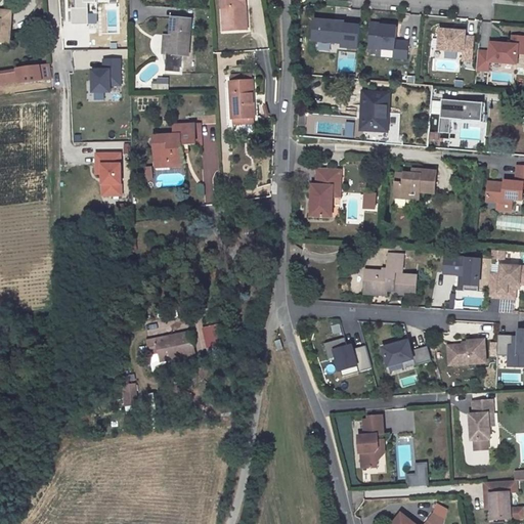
[(72,7),(72,25),(97,25),(97,13),(89,13),(88,4),(98,4),(97,0),(74,0),(75,7),(72,7)]
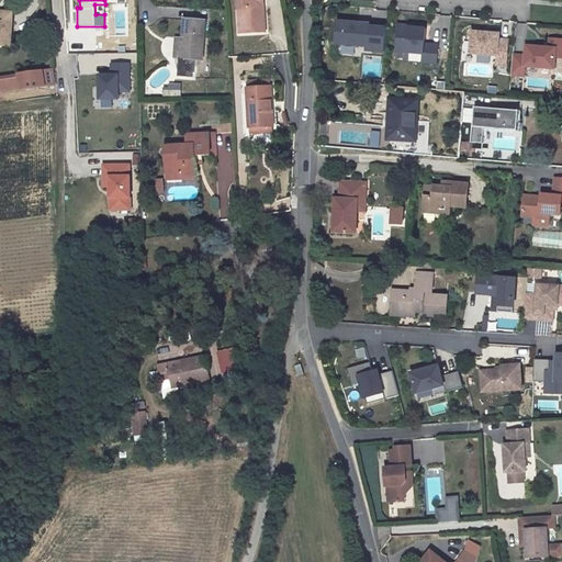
[(237,0),(239,27),(265,27),(263,4),(257,4),(257,0),(237,0)]
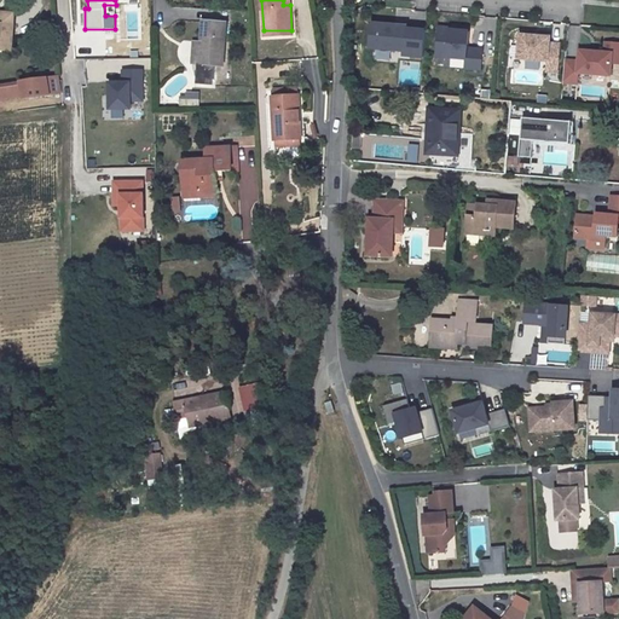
[(13,12),(0,11),(0,48),(10,50),(13,12)]
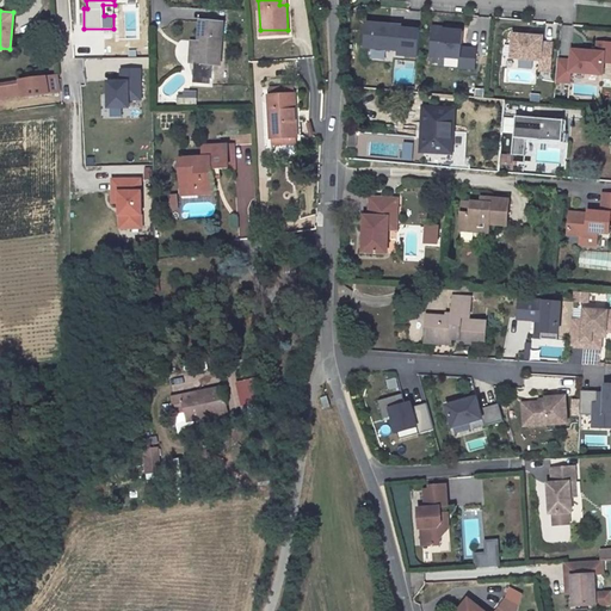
[(222,20),(197,18),(196,39),(198,39),(197,65),(221,65),(222,20)]
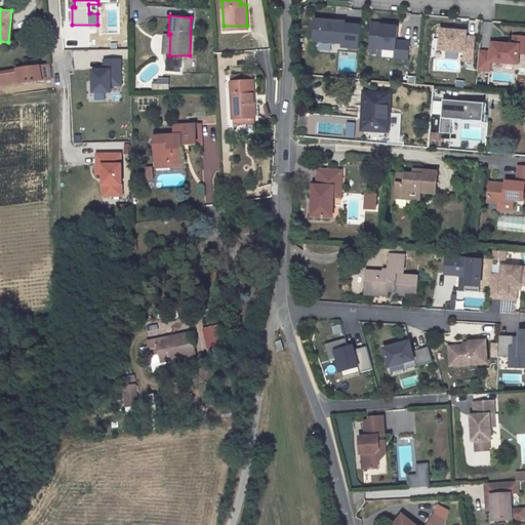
[(344,45),(347,25),(319,22),(317,42),(344,45)]
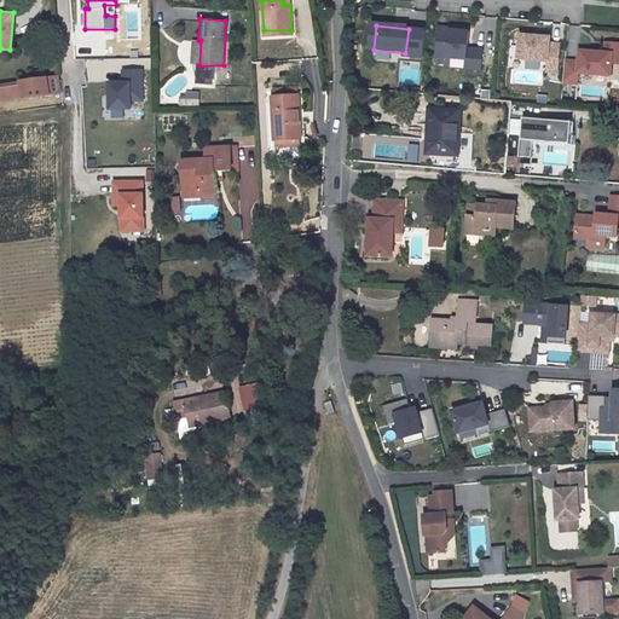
[(466,53),(467,34),(440,32),(439,59),(463,62),(463,70),(481,71),(482,55),(466,53)]
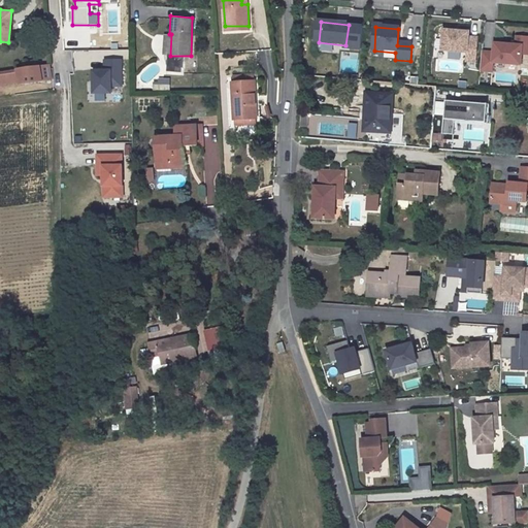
[(169,34),(163,33),(162,55),(170,56),(171,34),(169,34)]
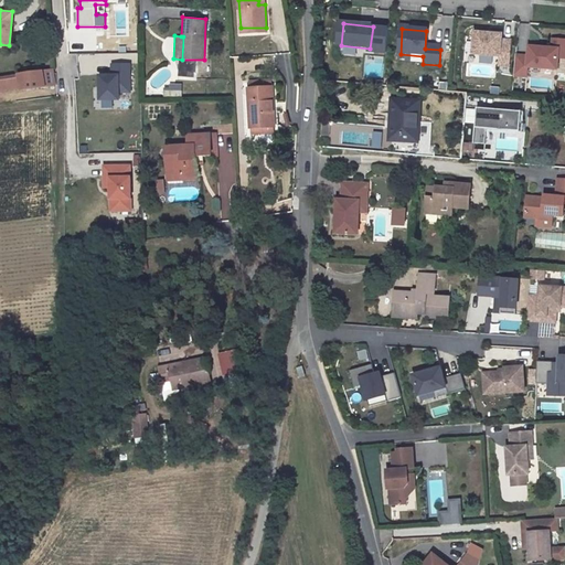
[(511,70),(512,44),(502,43),(503,39),(473,36),(472,60),(500,61),(500,68),(511,70)]
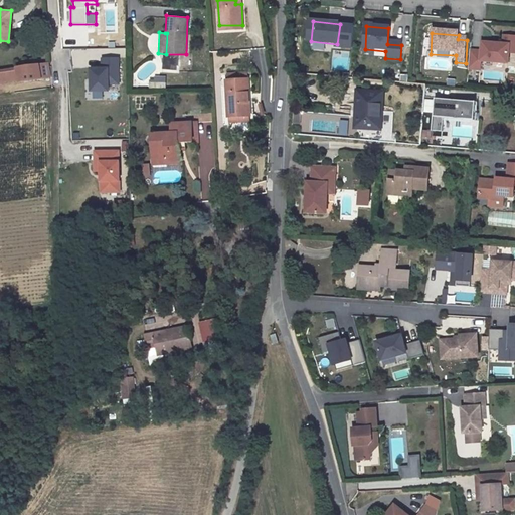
[(483,49),(472,48),(471,69),(486,70),(487,63),(511,65),(512,51),(514,51),(514,35),(507,35),(506,44),(483,42),(483,49)]
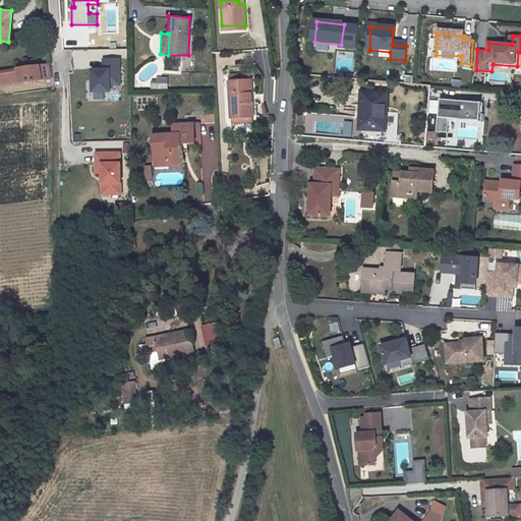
[(92,67),(93,95),(111,94),(111,87),(120,87),(119,58),(104,58),(105,67),(92,67)]
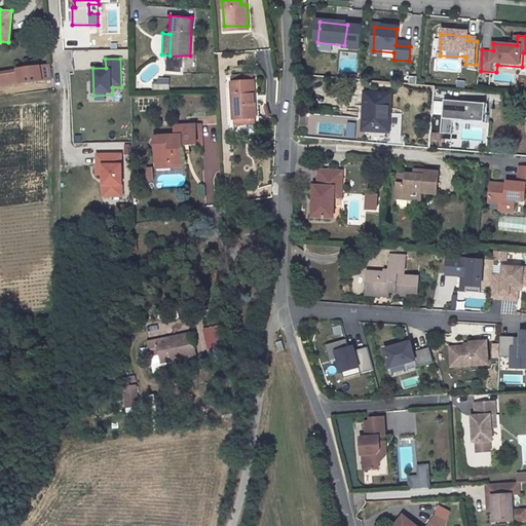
[(45,66),(48,78),(53,77),(50,64),(45,66)]
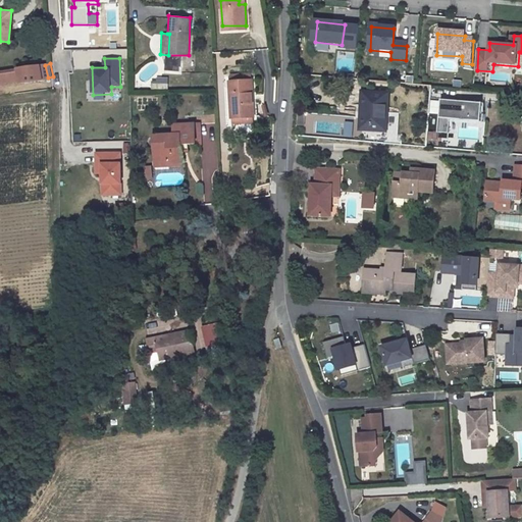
[(39,65),(16,68),(18,83),(42,81),(39,65)]
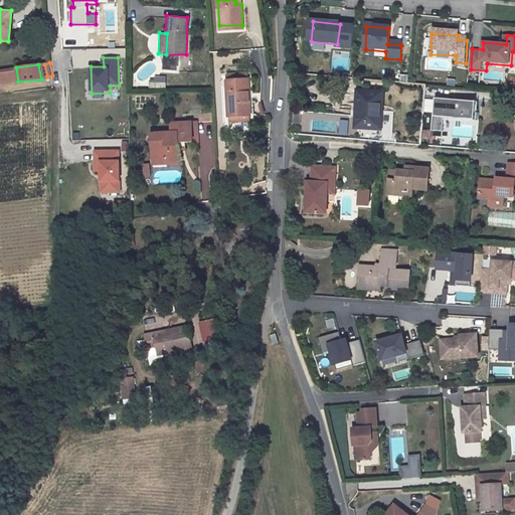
[(148,89),(164,88),(164,77),(148,78),(148,89)]
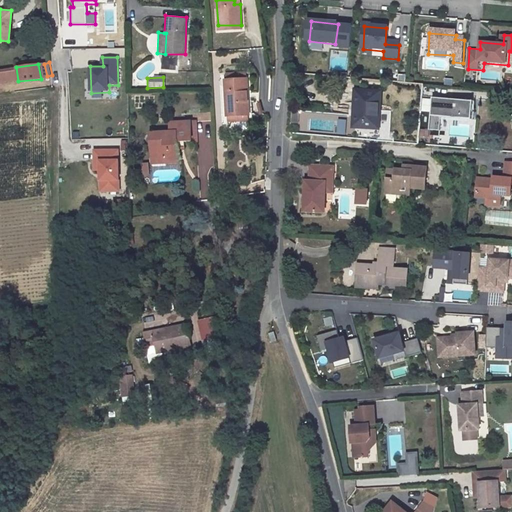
[(248,78),(226,80),(228,115),(249,114),(248,78)]
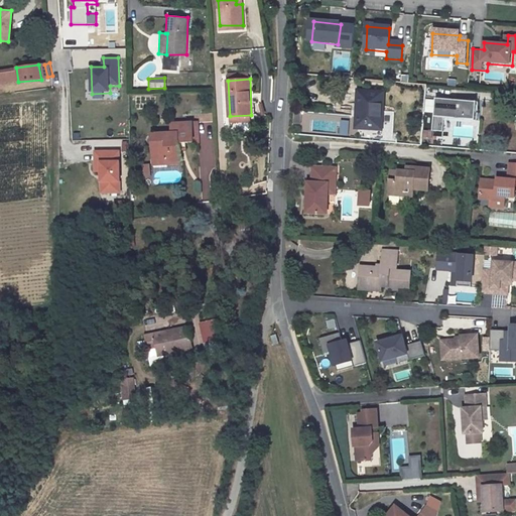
[(389,95),(364,92),(362,113),(365,114),(363,128),(383,130),(384,116),(388,116),(389,95)]
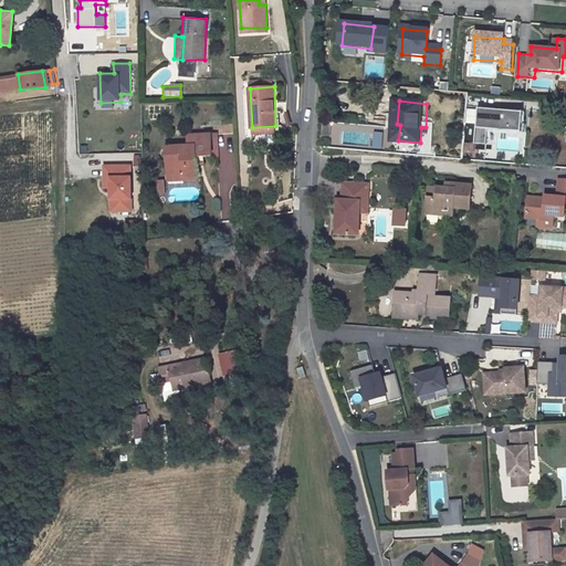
[(524,112),(480,107),(475,143),(486,144),(489,128),(523,132),(524,112)]
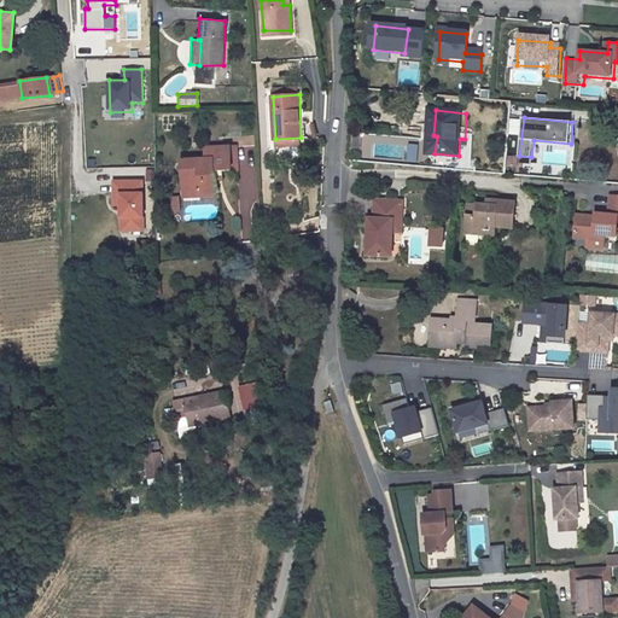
[(365,150),(366,134),(356,134),(355,149),(365,150)]
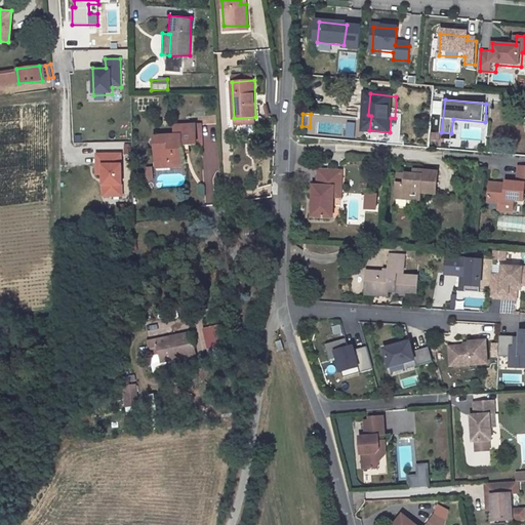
[(234,118),(233,118),(232,128),(255,127),(255,117),(234,118)]
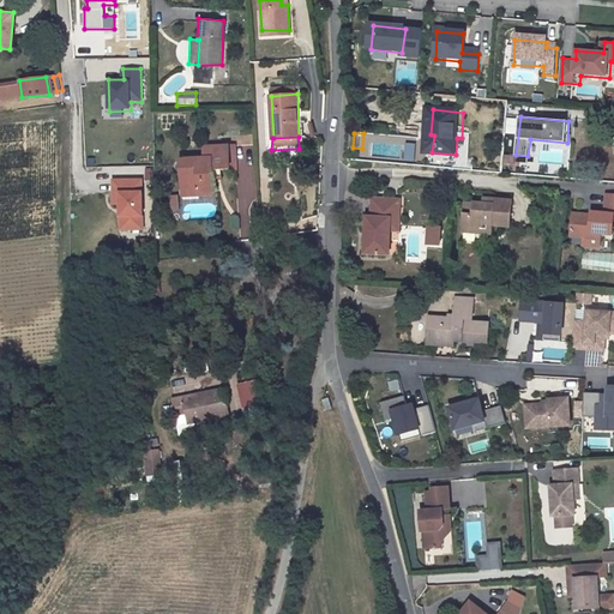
[(214,170),(223,169),(238,168),(235,144),(203,146),(204,158),(180,161),(181,190),(200,188),(200,191),(215,191),(214,178),(214,170)]
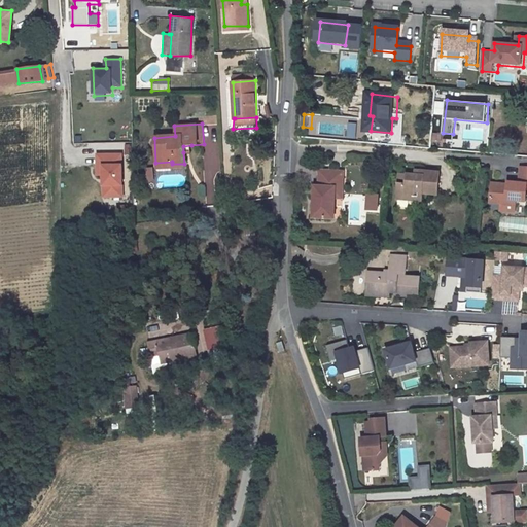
[(123,196),(121,153),(97,153),(97,174),(103,174),(103,196),(123,196)]
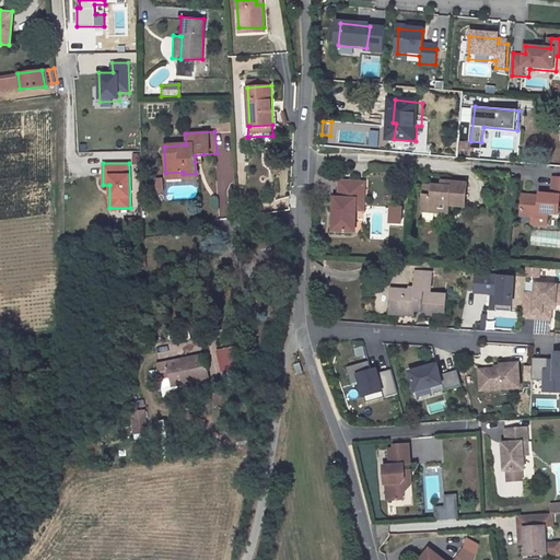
[(338,195),(336,228),(358,230),(359,207),(360,196),(368,197),(369,177),(345,176),(343,195),(338,195)]
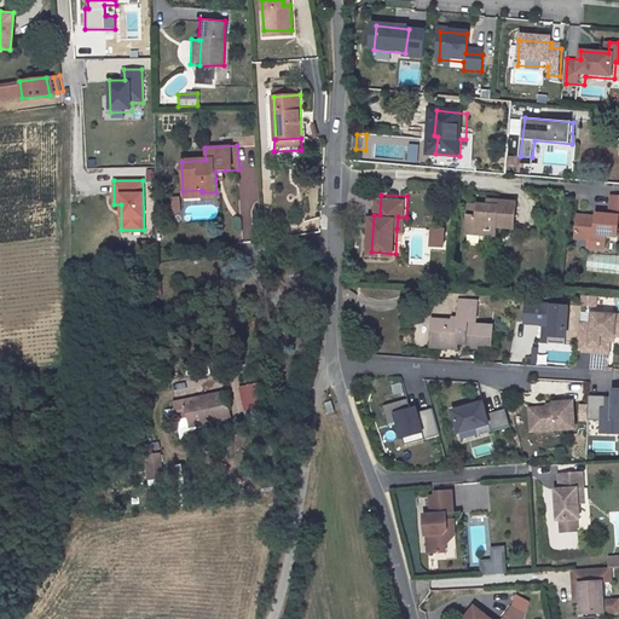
[(606,215),(601,214),(600,218),(574,215),(573,239),(586,241),(586,237),(605,238),(617,239),(617,226),(618,225),(618,197),(608,196),(606,215)]
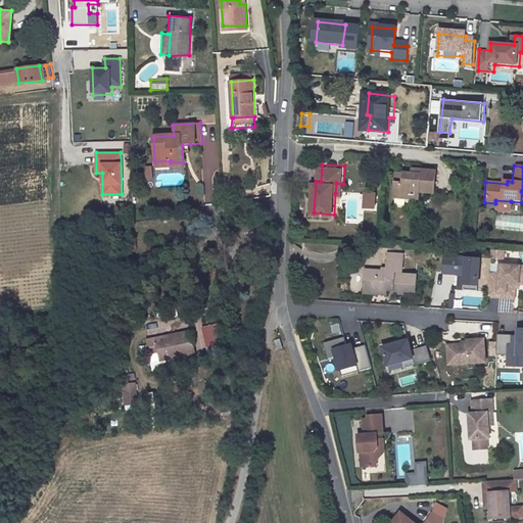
[(413,190),(421,191),(436,192),(437,170),(420,168),(420,172),(405,171),(405,182),(395,181),(394,197),(405,198),(413,190)]
